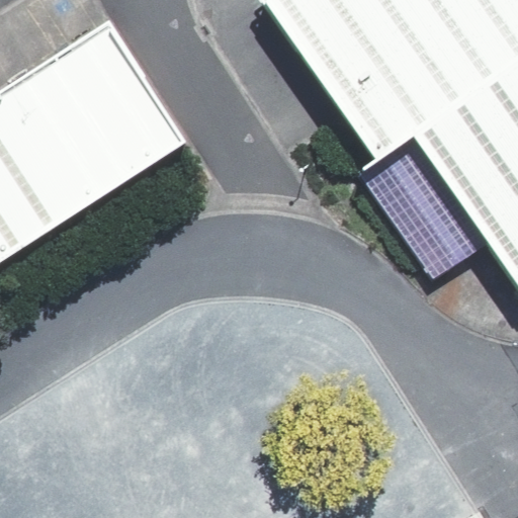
[(406,126),(488,70),(438,0),(254,0),(362,156),(406,126)]
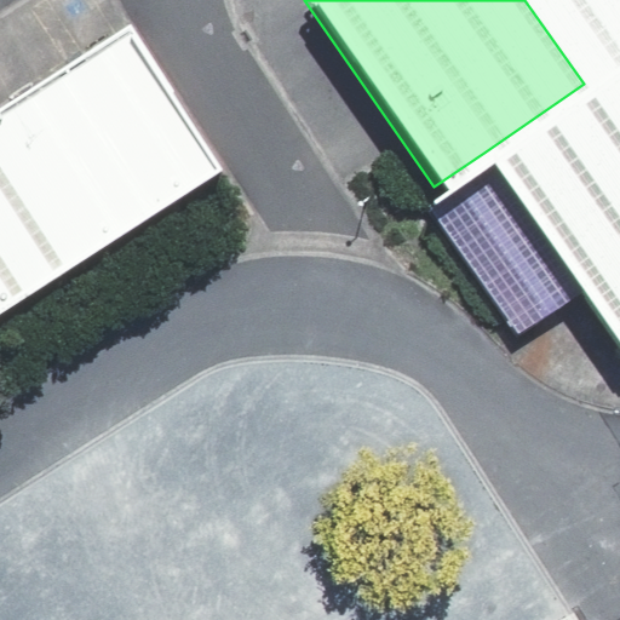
[(619,0),(524,0),(584,84),(619,58),(619,0)]
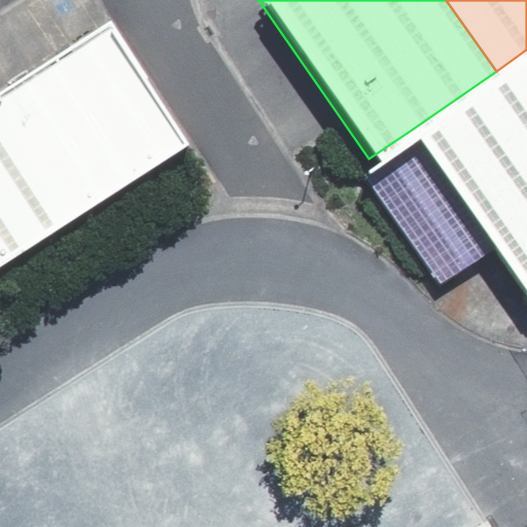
[(0,95),(77,214),(189,141),(110,19),(45,61),(0,89),(0,95)]
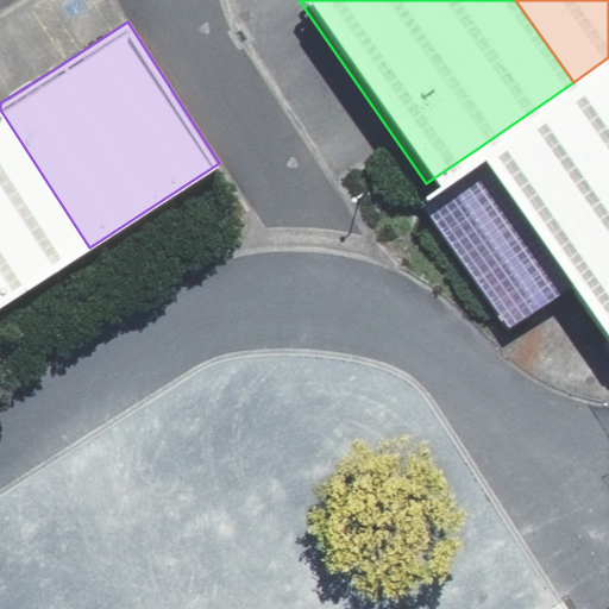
[(608,57),(573,82),(608,133),(608,57)]
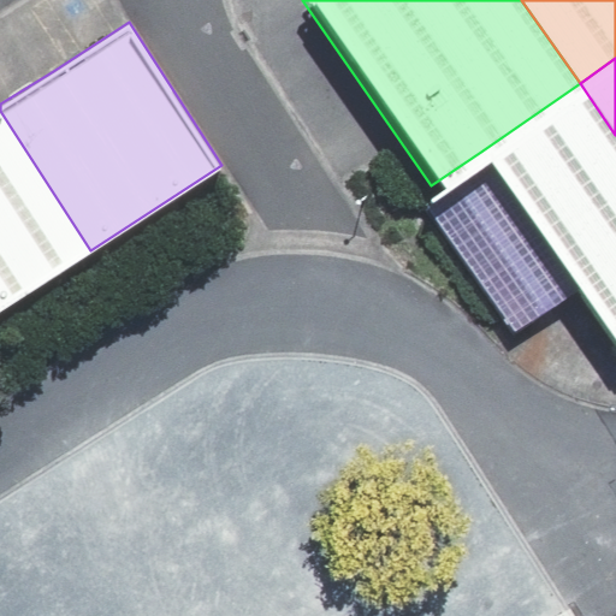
[(615,135),(580,83),(483,150),(615,342),(615,135)]
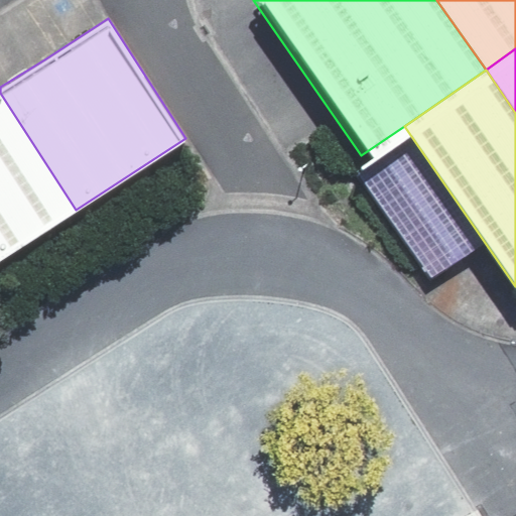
[(0,257),(76,210),(0,93),(0,257)]
